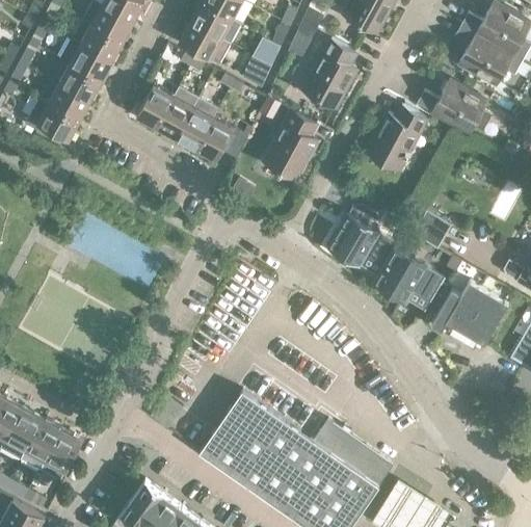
[(26,16),(35,21),(44,5),(34,0),(26,16)]
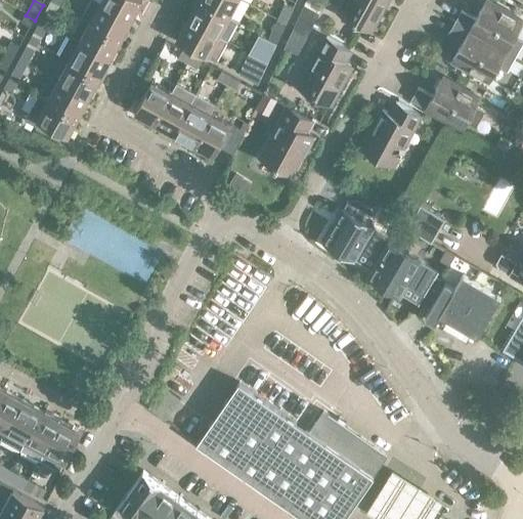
[(102,0),(100,6),(131,23),(141,3),(136,0),(102,0)]
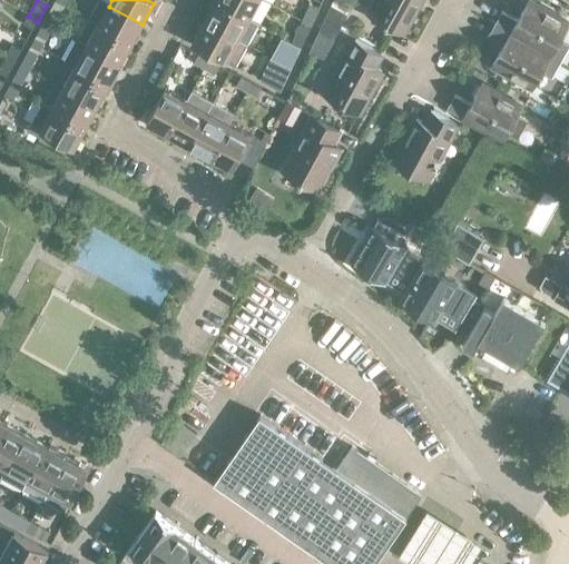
[(260,1),(257,0),(216,0),(215,3),(248,22),(248,21),(260,1)]
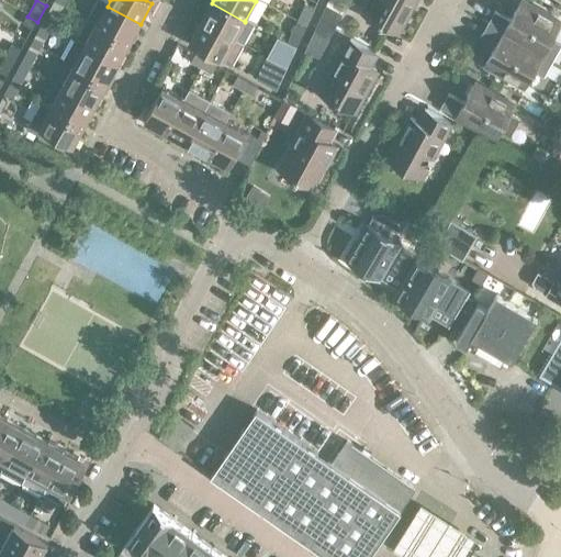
[(396,37),(415,0),(373,0),(363,19),(396,37)]
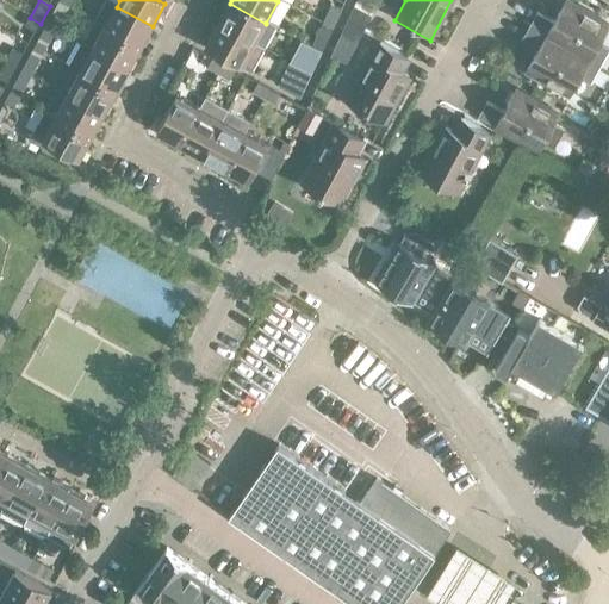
[(140,49),(153,26),(117,7),(106,1),(93,24),(104,30),(140,49)]
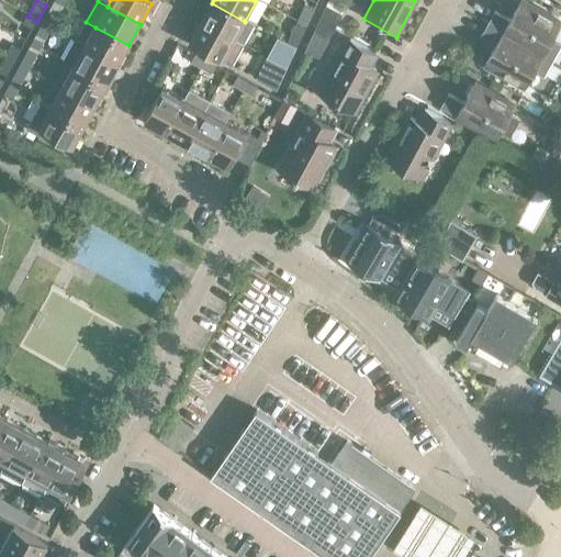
[(243,47),(254,26),(245,21),(245,22),(212,3),(200,24),(233,43),(243,47)]
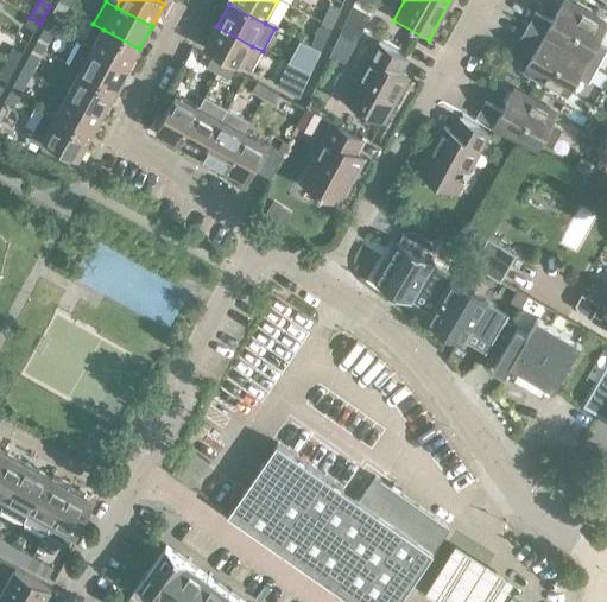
[(526,30),(598,70),(606,52),(596,46),(606,30),(562,6),(551,26),(535,17),(526,30)]
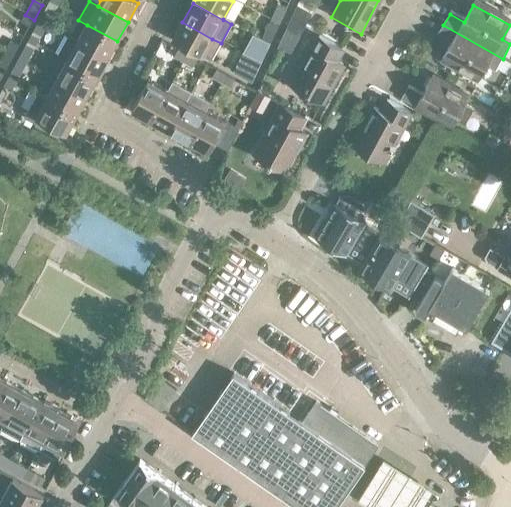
[(270,21),(279,26),(286,10),(277,6),(270,21)]
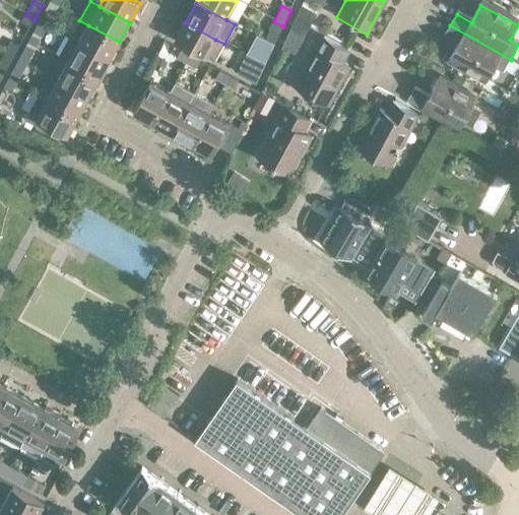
[(296,20),(310,28),(316,16),(301,8),(296,20)]
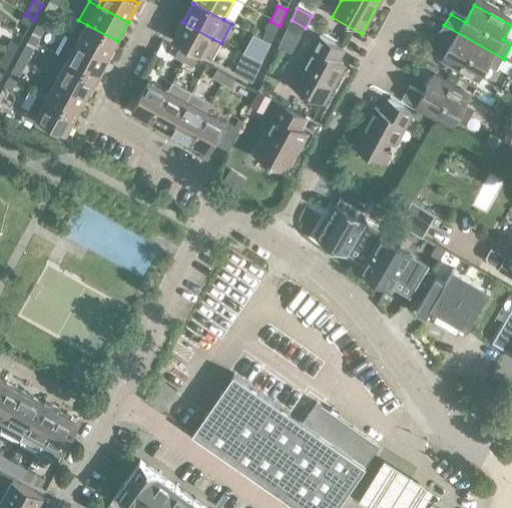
[(38,22),(47,27),(52,18),(43,13),(38,22)]
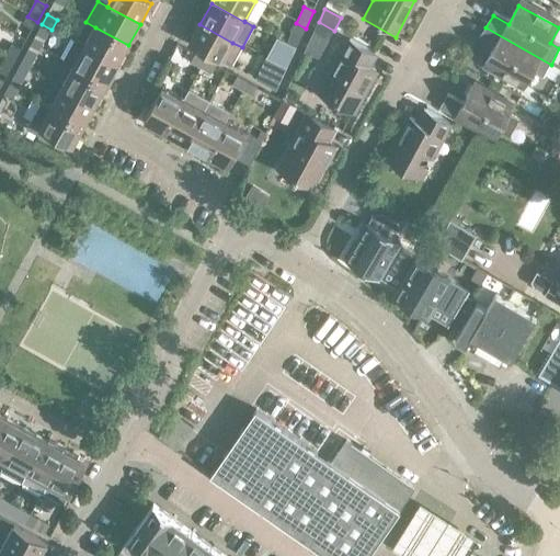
[(37,22),(27,16),(22,27),(32,33),(37,22)]
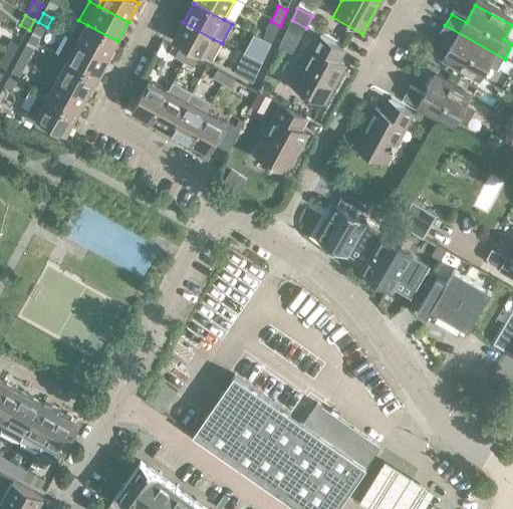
[(306,28),(292,20),(287,32),(300,39),(306,28)]
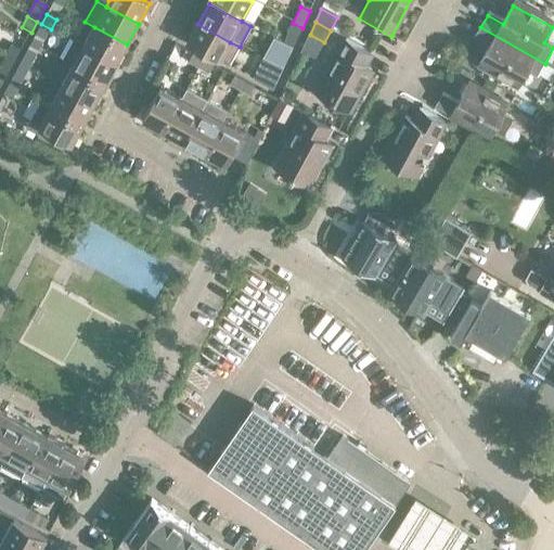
[(303,28),(293,23),(285,40),(295,45),(303,28)]
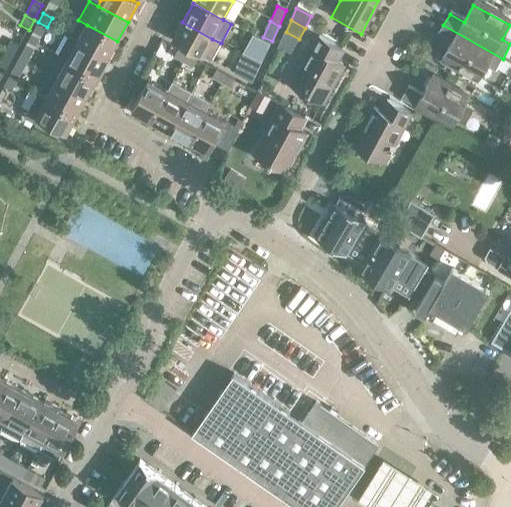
[(47,27),(38,22),(33,32),(42,36),(47,27)]
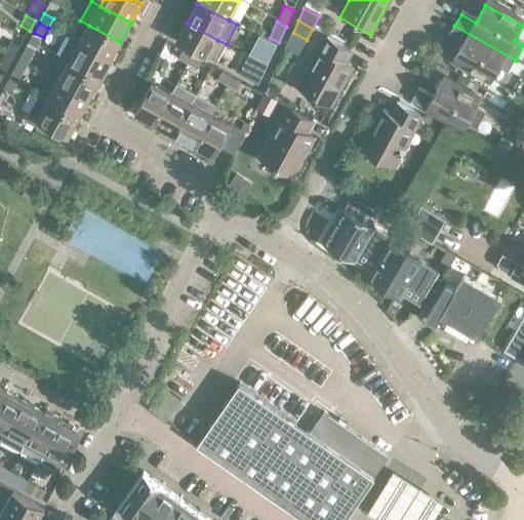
[(215,65),(227,44),(217,40),(187,23),(175,43),(215,65)]
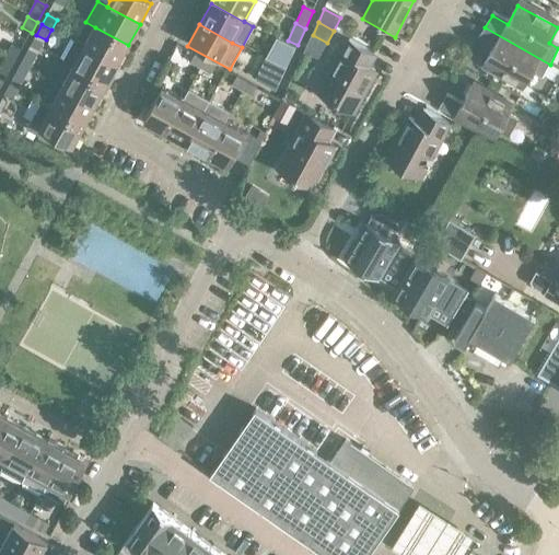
[(95,27),(84,48),(117,66),(128,45),(95,27)]
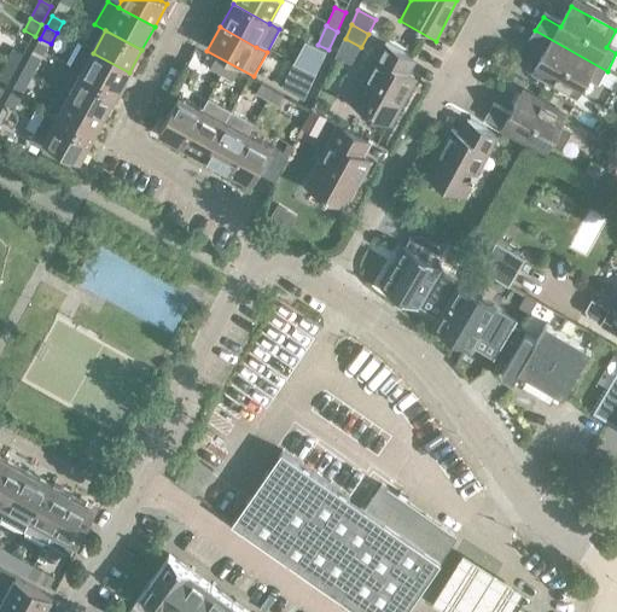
[(607,71),(535,30),(528,45),(545,54),(533,75),(577,100),(587,83),(597,88),(607,71)]
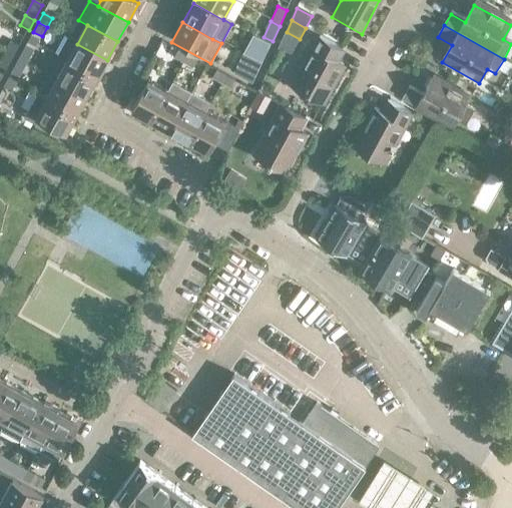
[(300,39),(287,32),(279,49),(292,56),(300,39)]
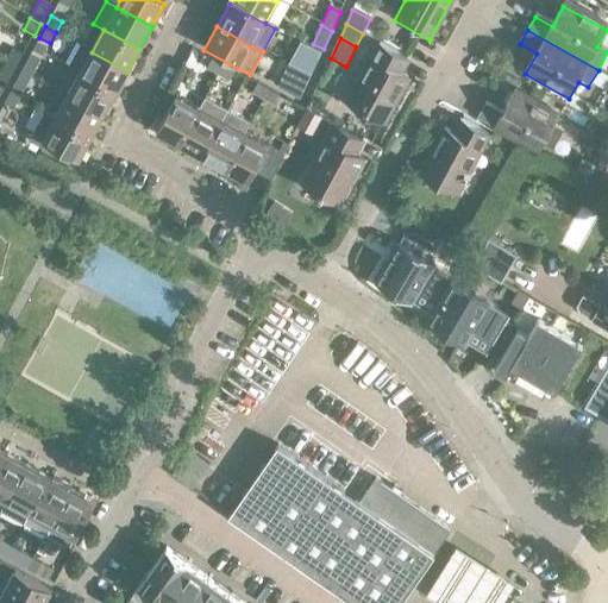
[(289,66),(311,77),(321,55),(300,44),(289,66)]
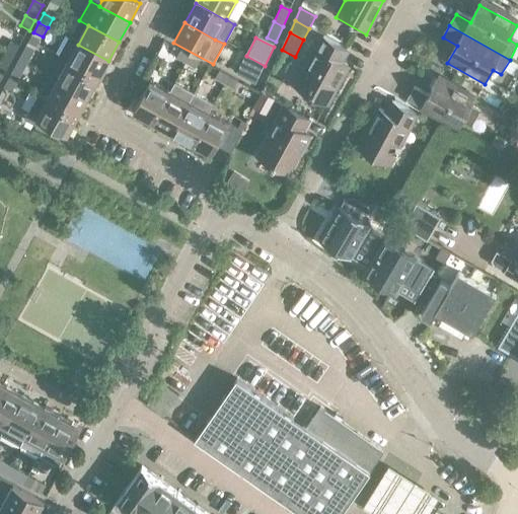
[(68,40),(58,59),(68,64),(98,80),(108,61),(78,45),(68,40)]
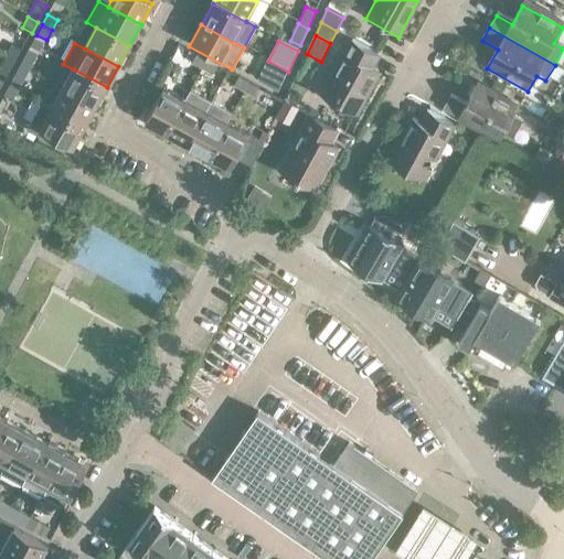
[(354,117),(378,74),(370,71),(376,57),(352,44),(321,99),(354,117)]
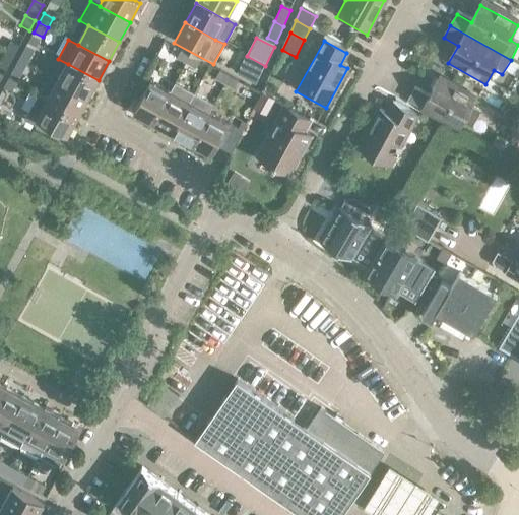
[(5,54),(13,59),(18,49),(10,45),(5,54)]
